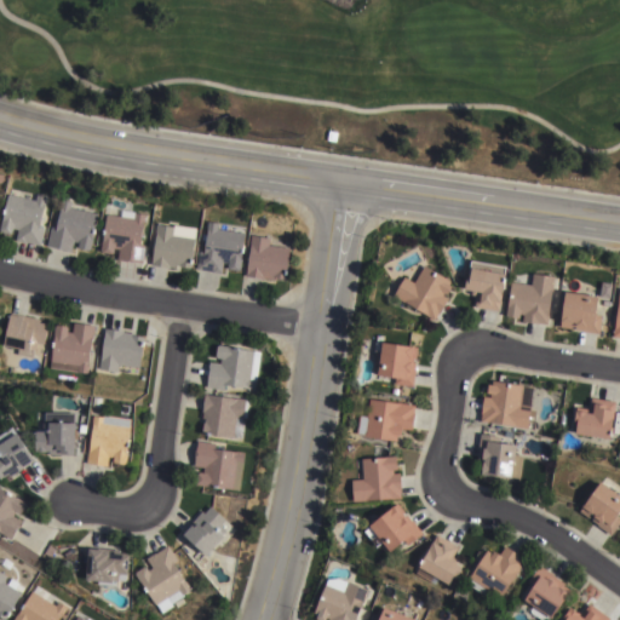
[(34,199),(36,193),(45,195),(39,224),(44,225),(40,244),(15,237),(17,228),(12,227),(11,231),(10,231),(10,233),(0,230),(0,217),(6,191),(34,199)]
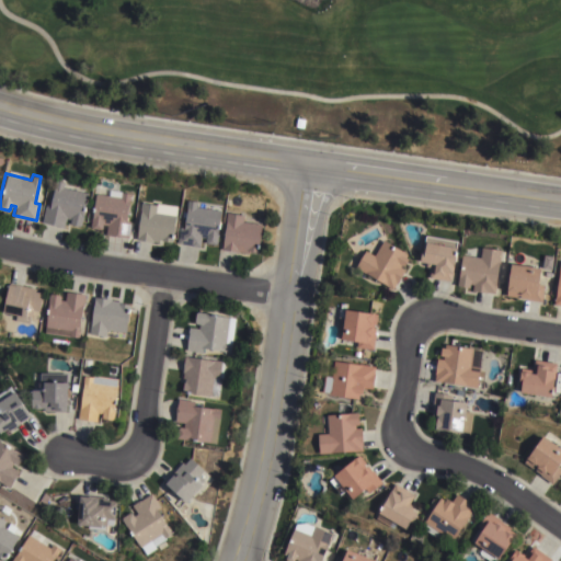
[(87,192),(80,225),(69,222),(70,218),(66,217),(64,225),(42,220),(45,205),(49,206),(55,179),(65,181),(64,186),(87,192)]
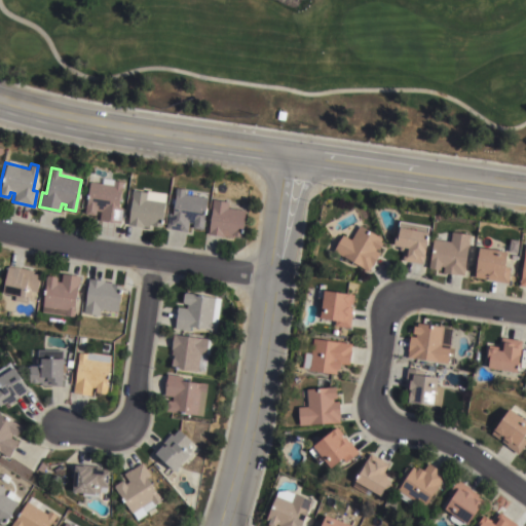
[(102,182),(103,177),(114,178),(114,179),(122,180),(118,205),(122,207),(120,221),(99,218),(101,210),(96,209),(95,214),(85,212),(89,181),(102,182)]
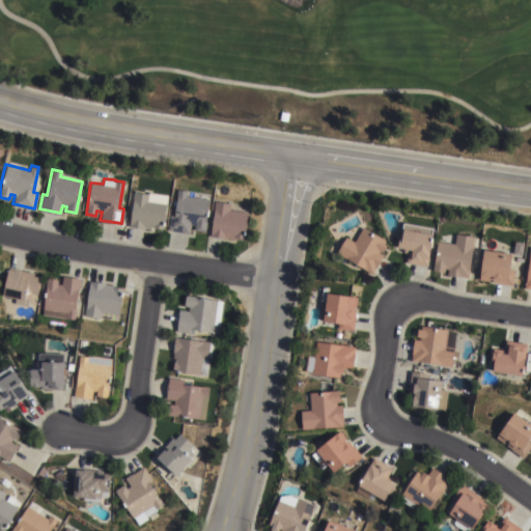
[(204,230),(194,228),(195,224),(191,223),(189,232),(168,228),(170,214),(173,214),(177,188),(187,189),(186,194),(208,198),(204,230)]
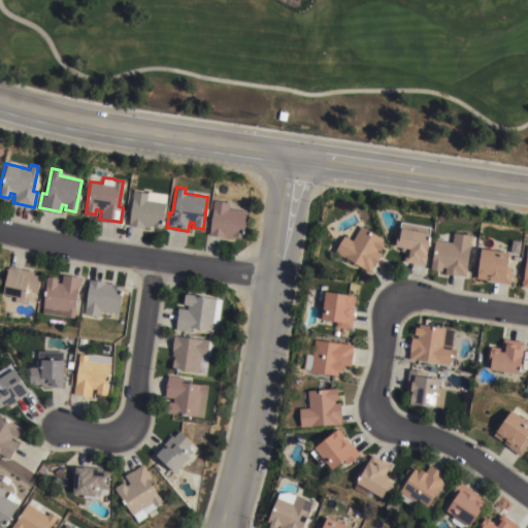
[(166,194),(161,226),(150,224),(149,227),(128,224),(133,190),(149,192),(166,194)]
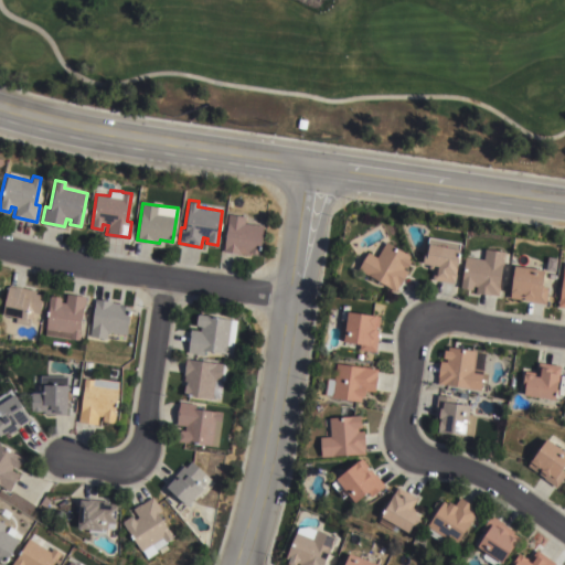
[(259,253),(252,252),(251,253),(224,249),(228,213),(245,215),(245,222),(264,224),(259,253)]
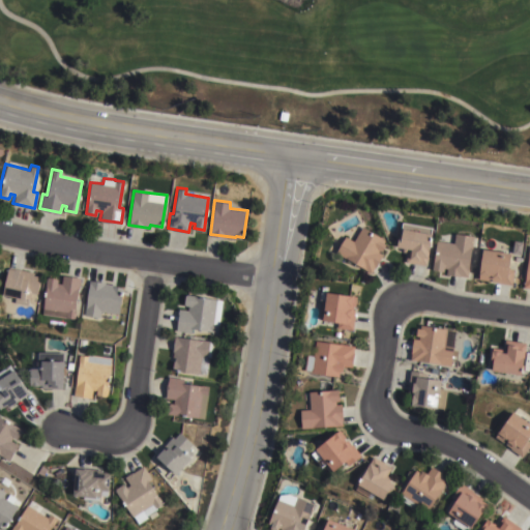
[(432,227),(427,255),(428,256),(427,264),(405,261),(407,251),(402,249),(403,245),(395,244),(398,234),(400,234),(402,222),(432,227)]
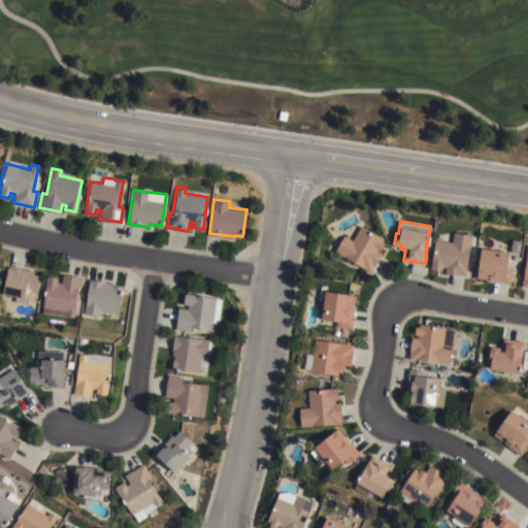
[(343,234),(352,239),(360,224),(383,237),(382,240),(384,242),(380,249),(377,248),(375,250),(380,253),(369,271),(334,251),(343,234)]
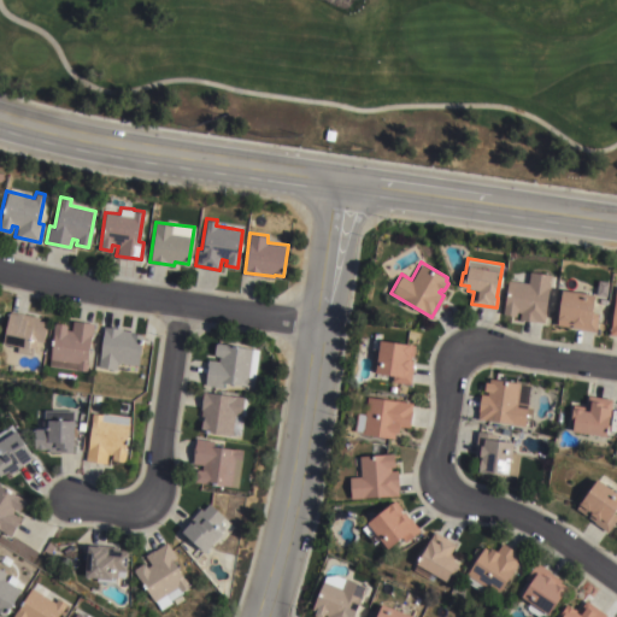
[(544,321),(536,319),(536,321),(519,318),(519,311),(516,311),(516,313),(503,312),(507,278),(528,282),(529,271),(551,274),(544,321)]
